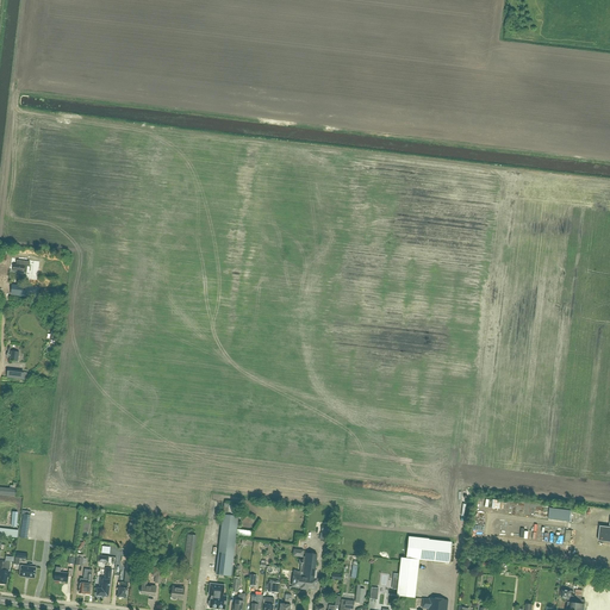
[(25,268),(23,260),(13,261),(17,274),(23,272),(22,269),(25,268)]
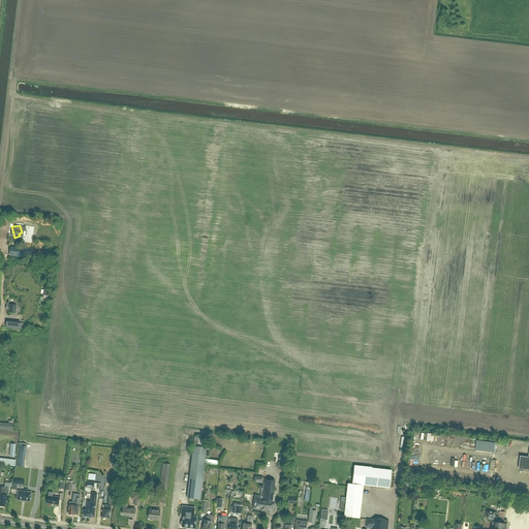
[(14,256),(31,258),(31,251),(16,249),(14,256)]
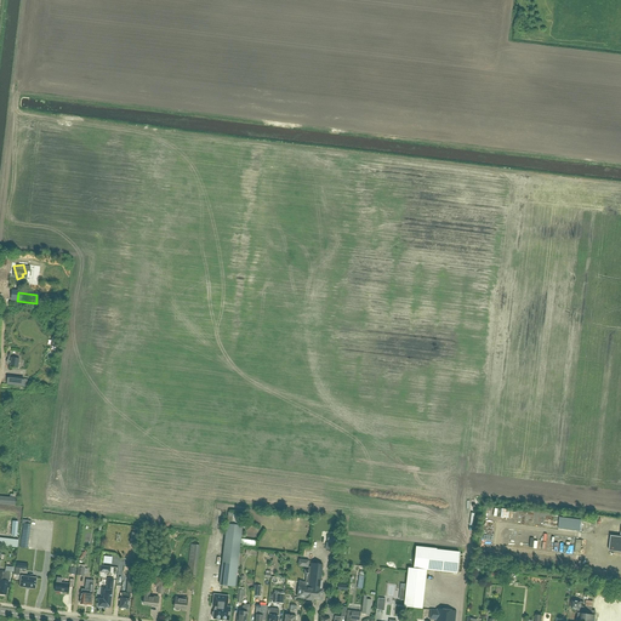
[(244,514),(229,512),(227,525),(241,527),(244,514)]
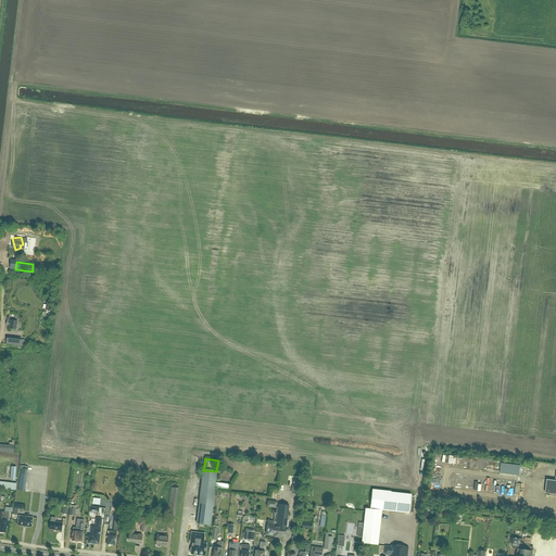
[(503,462),(502,474),(521,476),(522,464),(503,462)]
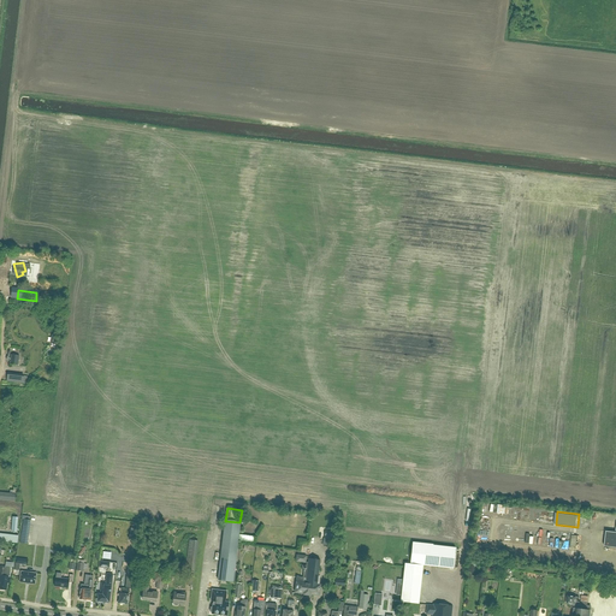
[(237,543),(238,534),(240,522),(225,521),(218,581),(232,582),(237,543)]
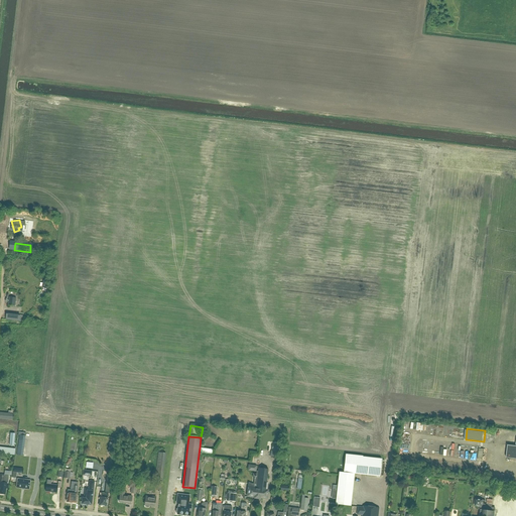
[(0,444),(0,452),(16,454),(17,446),(0,444)]
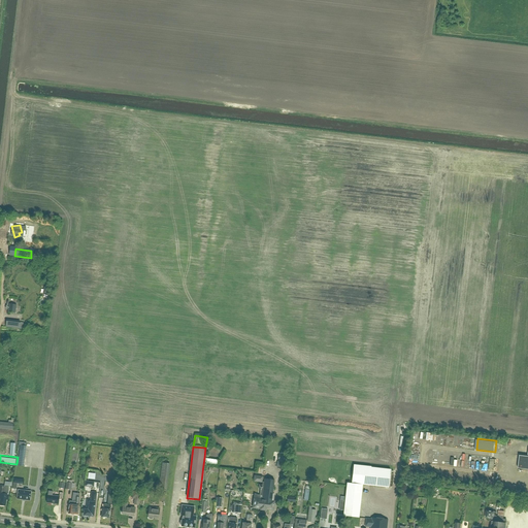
[(527,457),(520,456),(519,469),(527,469),(527,457)]
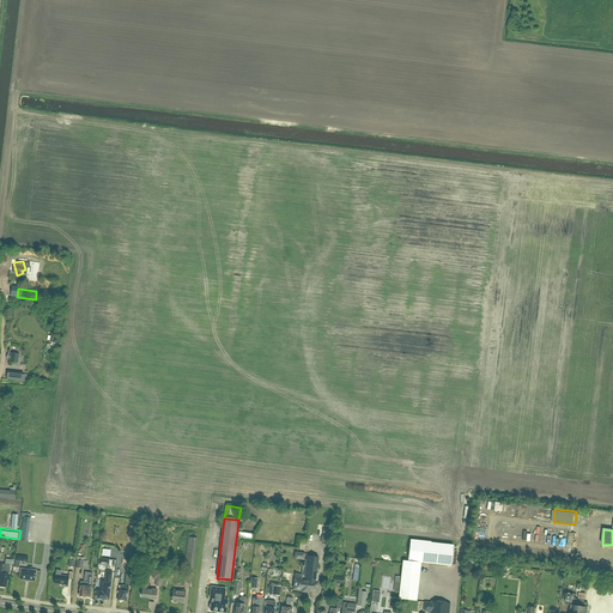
[(450,566),(453,546),(411,541),(408,563),(450,566)]
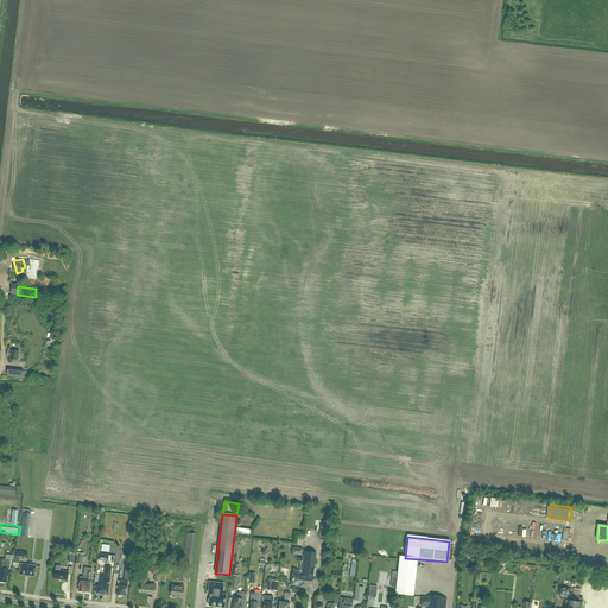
[(293,570),(291,586),(301,587),(306,588),(306,587),(315,588),(316,578),(312,578),(316,553),(306,552),(306,553),(304,553),(304,556),(303,556),(302,559),(298,558),(298,562),(301,563),(299,570),(301,570),(301,571),(293,570)]
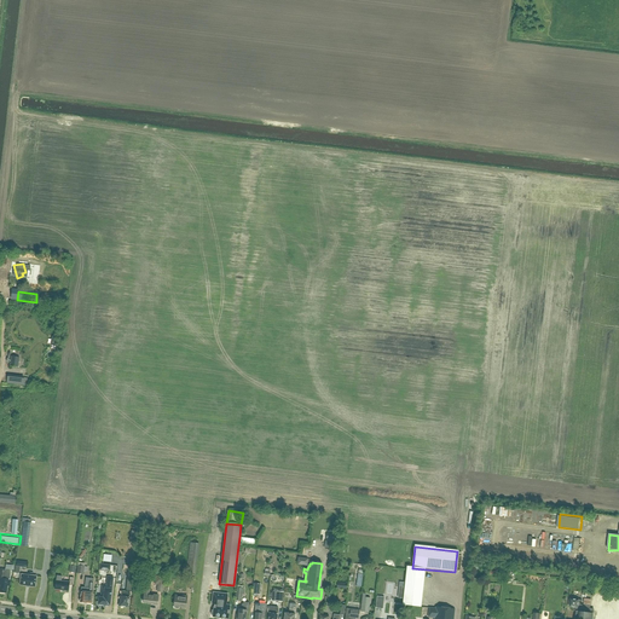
[(197,566),(187,565),(186,573),(196,574),(197,566)]
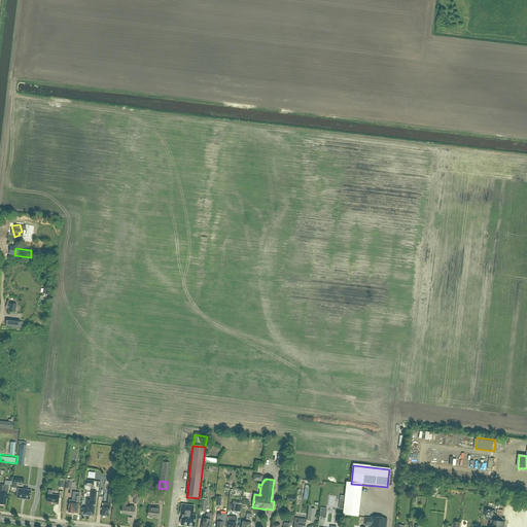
[(4,486),(3,490),(0,489),(0,491),(0,498),(0,499),(0,504),(5,505),(6,499),(8,499),(8,494),(7,494),(7,491),(9,491),(9,486),(4,486)]
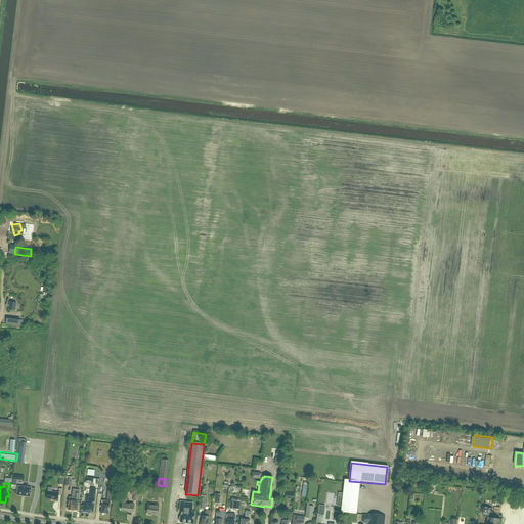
[(16,495),(30,497),(31,488),(17,486),(16,495)]
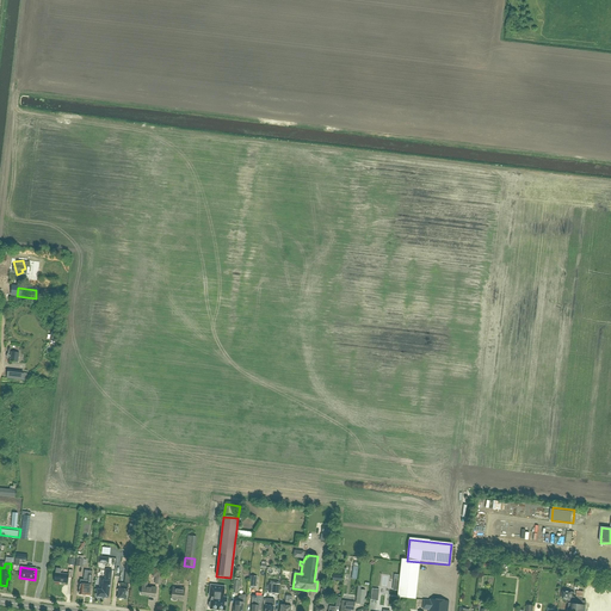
[(156,578),(155,585),(161,585),(162,569),(154,568),(153,576),(156,578)]
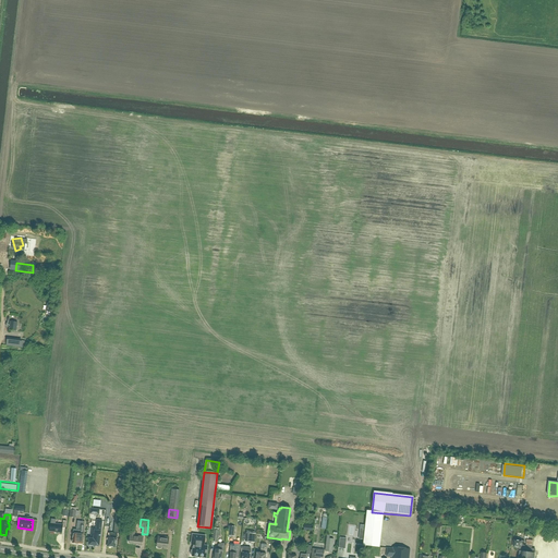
[(56,520),(51,520),(50,532),(62,533),(62,529),(65,529),(67,521),(63,521),(62,525),(55,524),(56,520)]
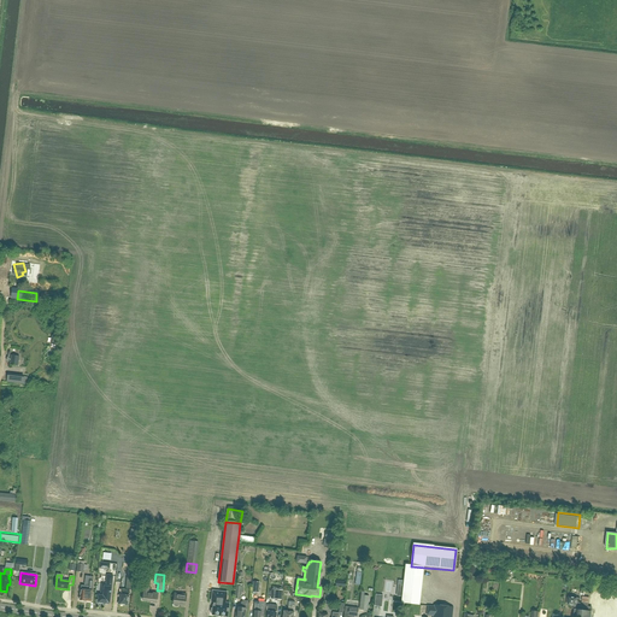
[(81,586),(80,600),(84,601),(92,601),(93,592),(92,592),(94,577),(86,576),(84,587),(81,586)]
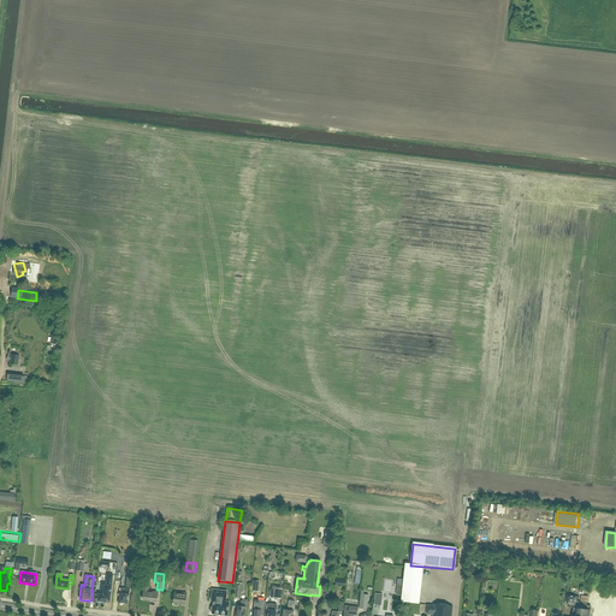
[(111,592),(111,591),(112,575),(107,575),(106,585),(105,585),(104,596),(99,594),(98,602),(107,603),(108,600),(110,600),(110,592),(111,592)]
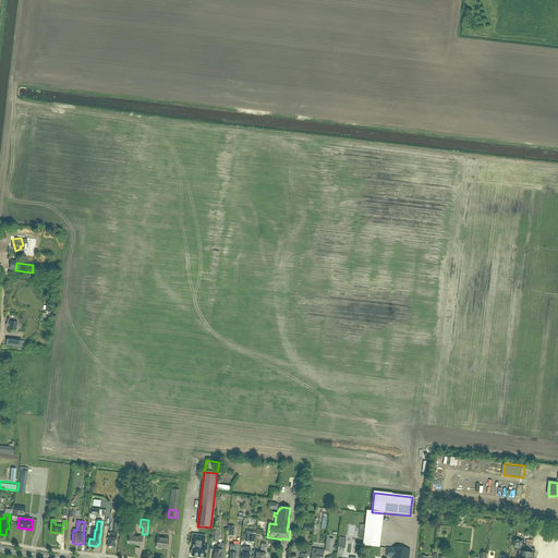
[(118,533),(119,533),(120,523),(116,522),(113,533),(109,533),(108,546),(114,547),(116,542),(117,542),(118,533)]
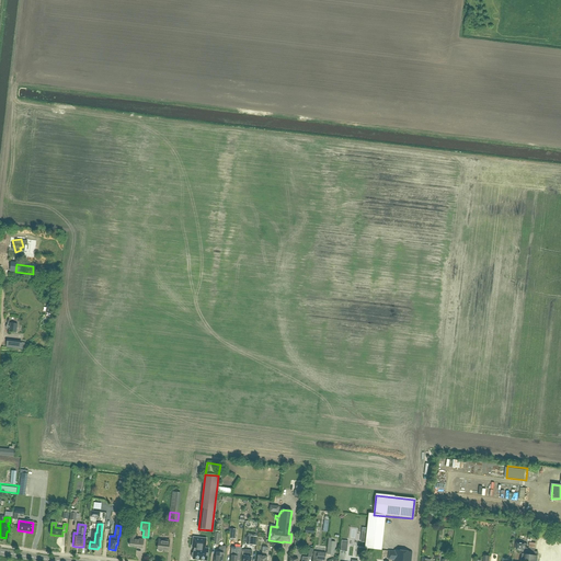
[(132,534),(130,539),(129,547),(139,548),(139,549),(142,549),(144,540),(136,539),(136,535),(132,534)]
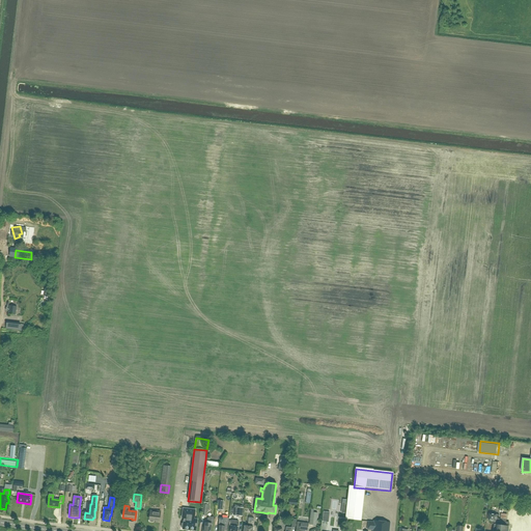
[(194,520),(195,513),(195,512),(195,510),(184,508),(183,508),(183,509),(182,515),(184,518),(183,524),(182,524),(182,528),(183,528),(183,529),(195,530),(196,530),(197,520),(194,520)]
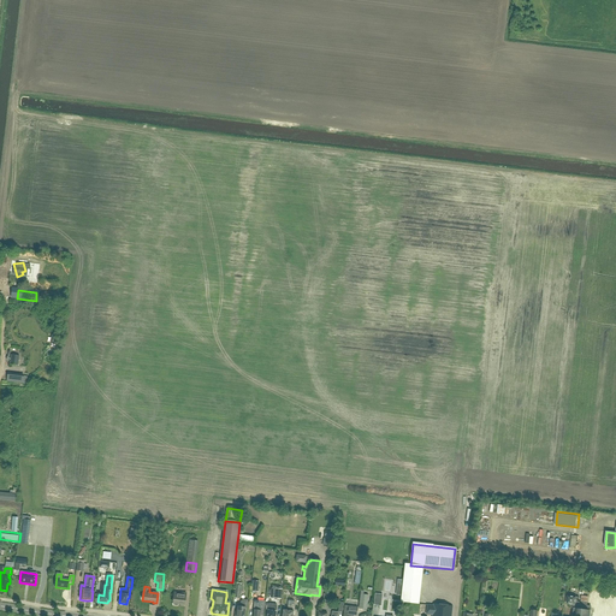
[(359,609),(367,610),(368,596),(363,594),(363,591),(361,591),(359,609)]
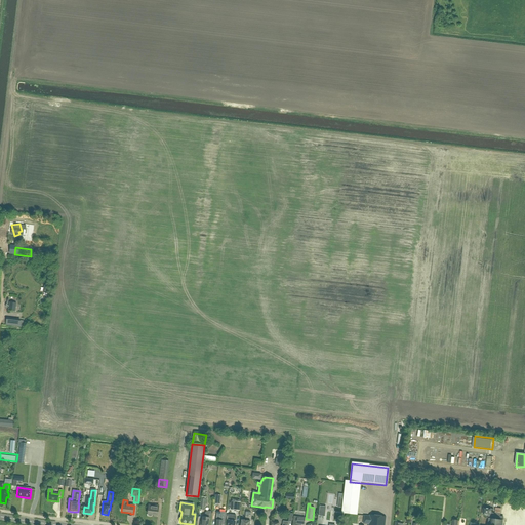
[(149,507),(148,515),(148,517),(152,517),(152,515),(157,516),(158,507),(155,506),(155,508),(149,507)]
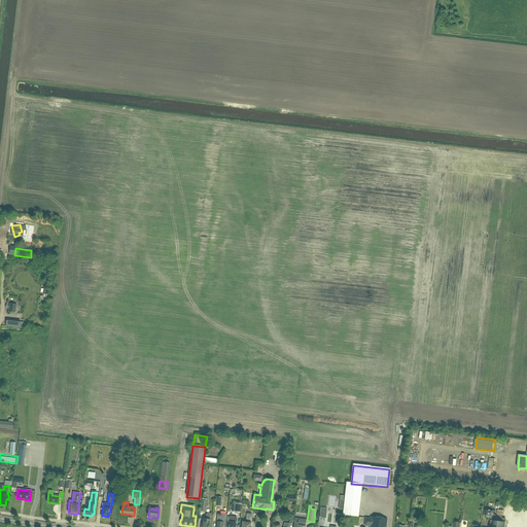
[(203,520),(203,524),(201,524),(201,526),(208,526),(210,521),(211,521),(212,514),(208,514),(206,515),(205,518),(206,518),(206,520),(203,520)]
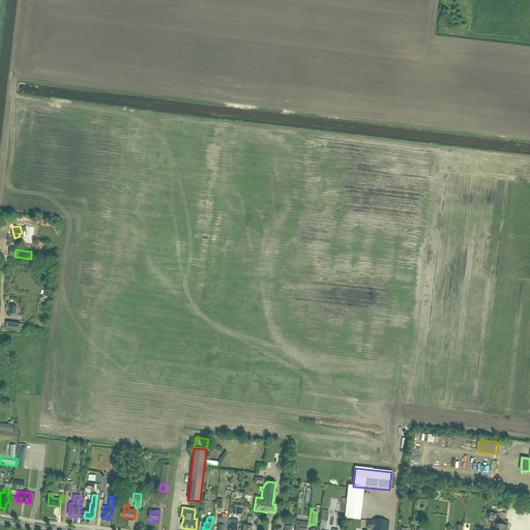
[(218,526),(217,529),(224,529),(226,529),(228,518),(219,517),(217,526),(218,526)]
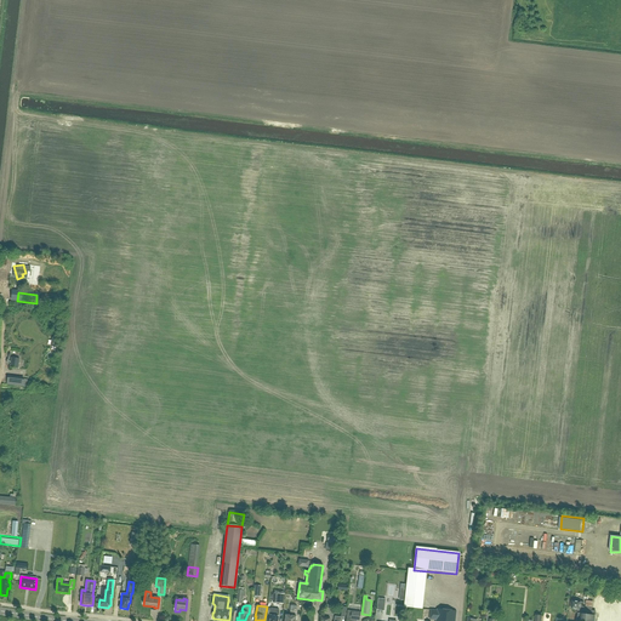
[(284,619),(285,620),(284,620),(295,620),(296,617),(295,617),(295,611),(296,611),(297,607),(291,605),(289,616),(285,616),(284,617),(284,619)]
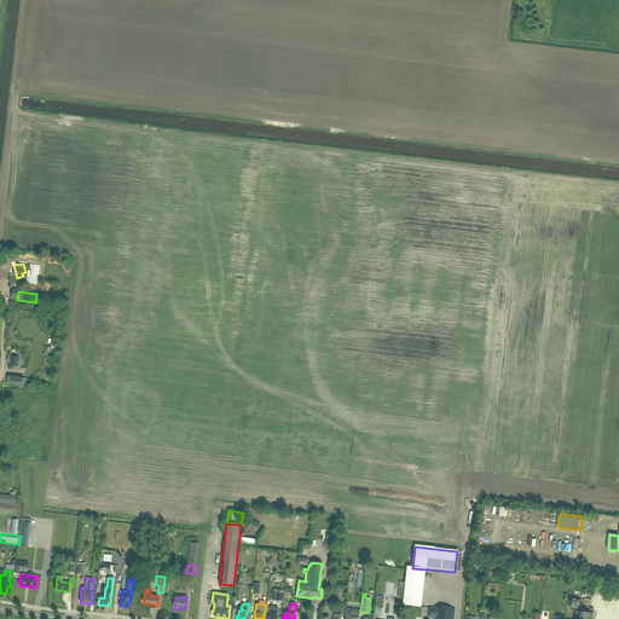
[(590,609),(590,607),(582,606),(580,609),(577,608),(576,618),(591,618),(593,614),(594,611),(590,609)]
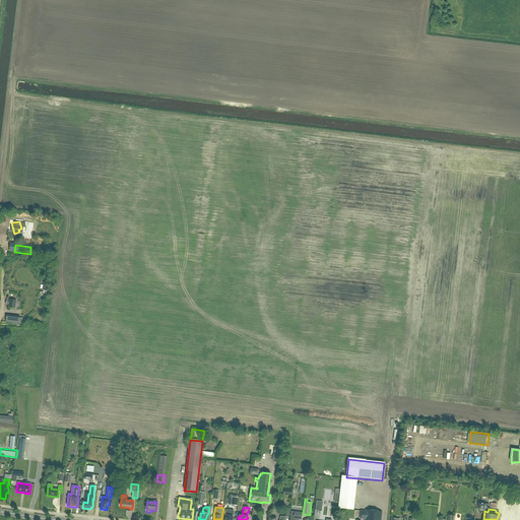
[(226,515),(224,519),(232,519),(234,519),(234,518),(233,516),(234,511),(226,510),(226,515)]
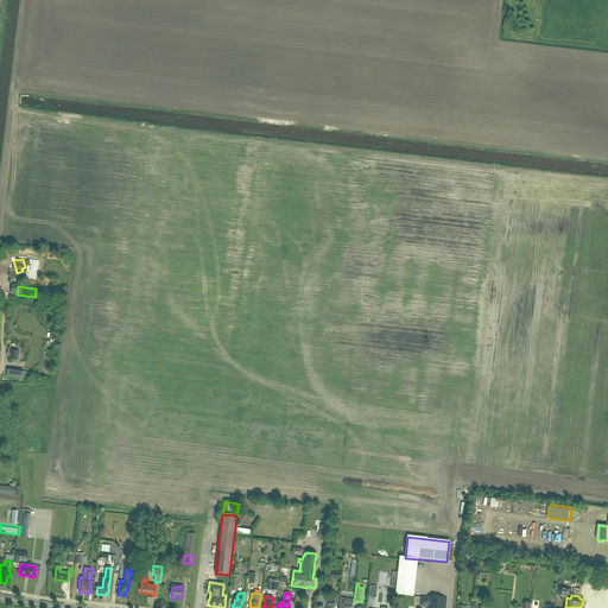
[(445,607),(447,599),(428,597),(425,607),(445,607)]
